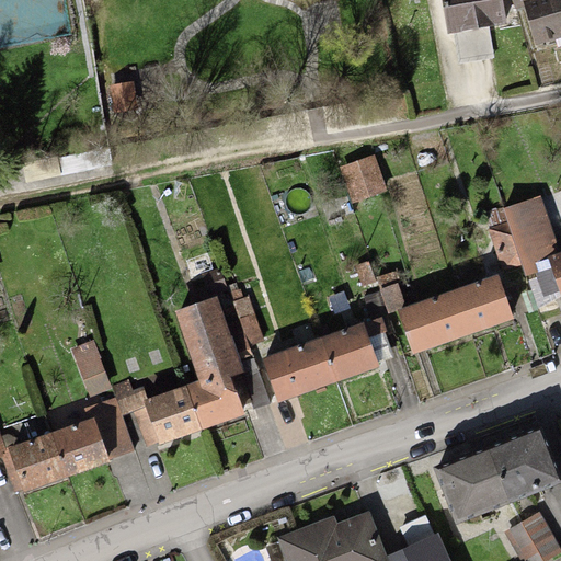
[(502,0),(442,0),(447,34),(454,33),(458,63),(493,57),(489,27),(506,25),(502,0)]
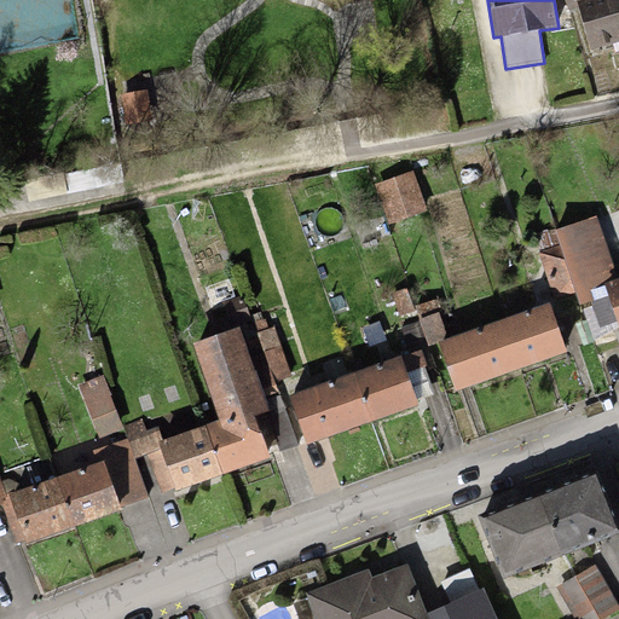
[(618,41),(618,0),(565,0),(568,12),(579,9),(590,50),(618,41)]
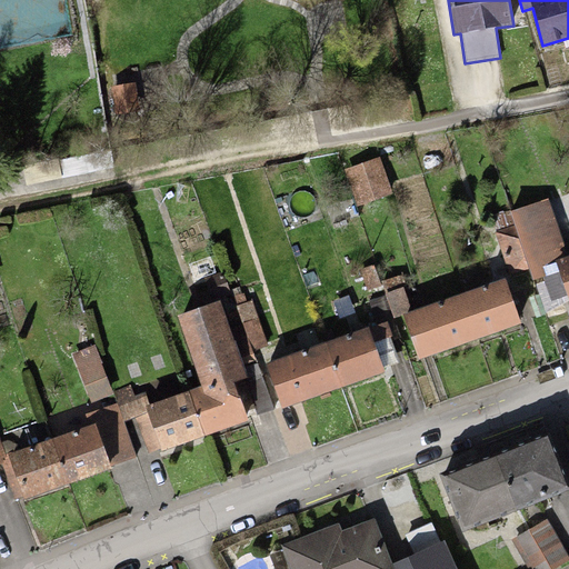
[(380,158),(345,169),(356,206),(392,195),(380,158)]
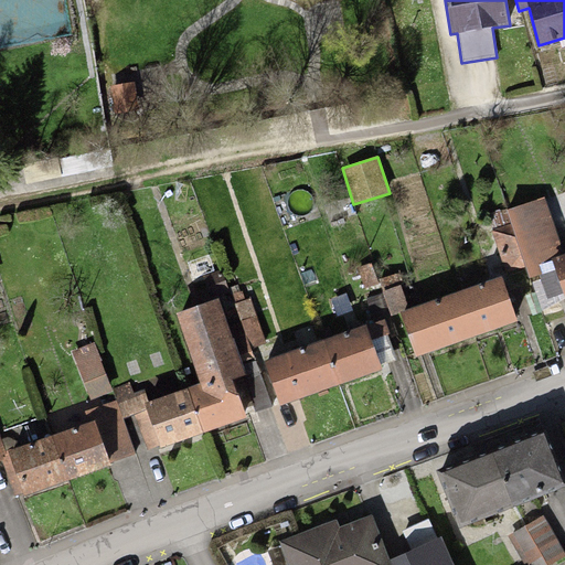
[(550,258),(564,253),(544,198),(504,211),(509,224),(491,230),(505,273),(525,266),(529,277),(553,269),(550,258)]
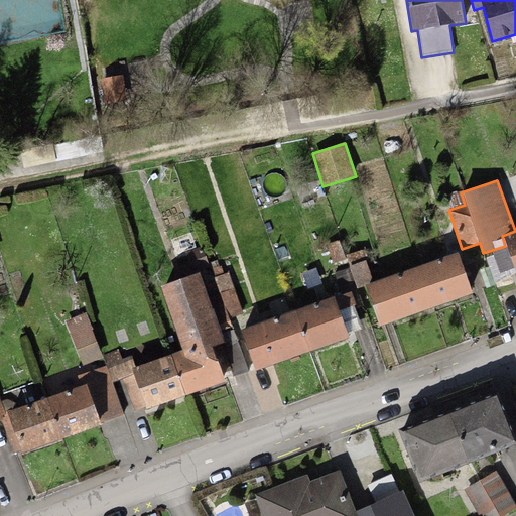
[(515,232),(504,237),(515,271),(515,232)]
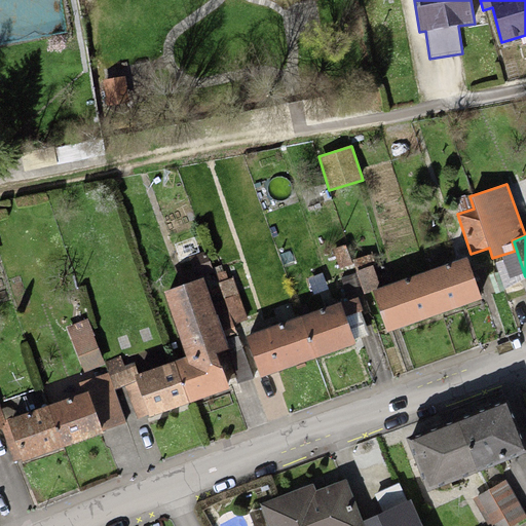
[(347,245),(333,249),(339,267),(352,263),(347,245)]
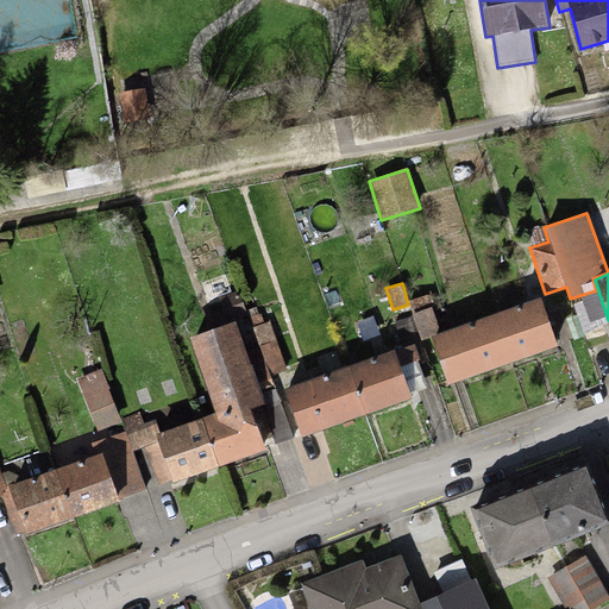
[(233,293),(220,297),(228,320),(248,313),(240,294),(234,296),(233,293)]
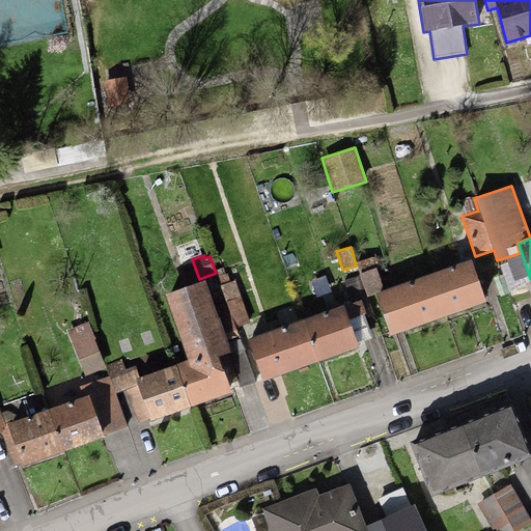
[(472,260),(432,274),(447,316),(486,303),(472,260)]
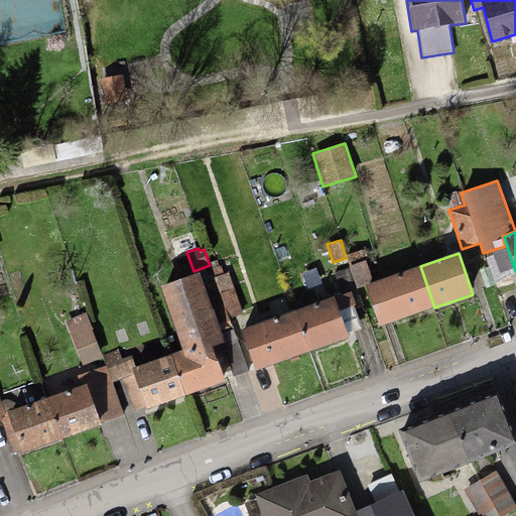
[(366,260),(350,266),(357,288),(374,282),(366,260)]
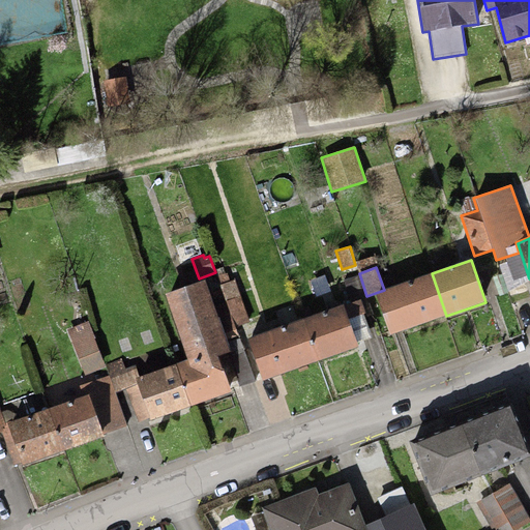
[(384,290),(375,293),(389,335),(446,316),(432,273),(384,290)]
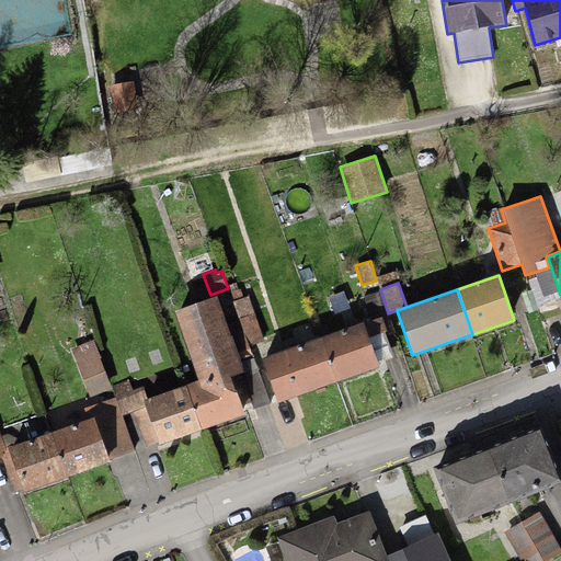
[(249,346),(264,341),(249,296),(233,301),(249,346)]
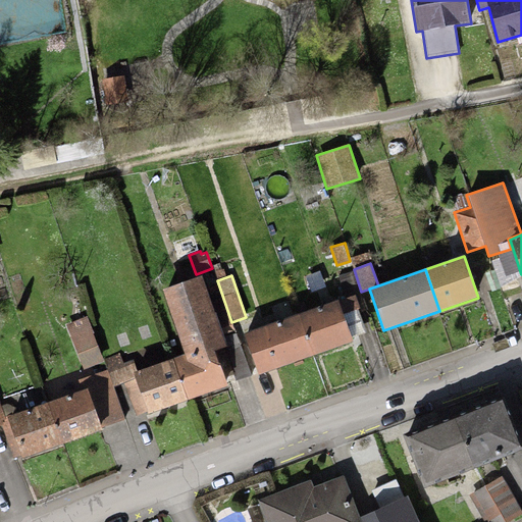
[(185,355),(172,359),(187,401),(226,387),(215,353),(228,349),(203,276),(163,291),(185,355)]
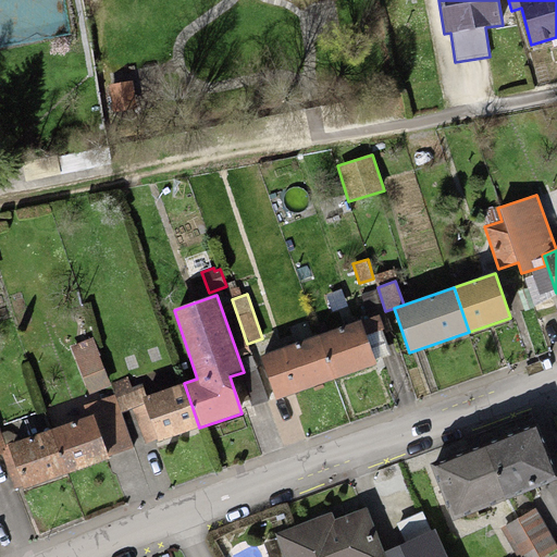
[(379,314),(320,335),(335,380),(376,366),(366,335),(384,330),(379,314)]
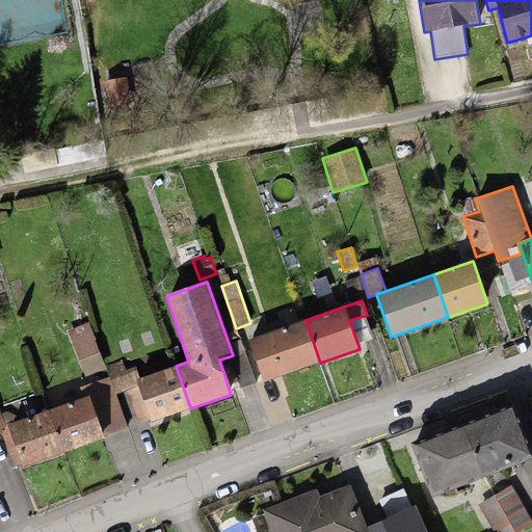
[(306,320),(249,340),(264,382),(320,363),(306,320)]
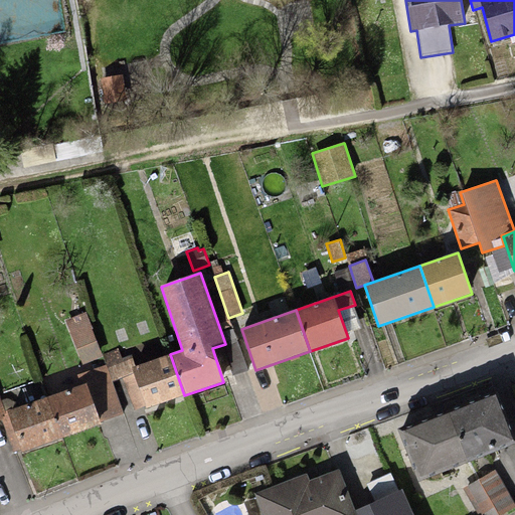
[(86,312),(65,320),(82,365),(104,357),(102,354),(86,312)]
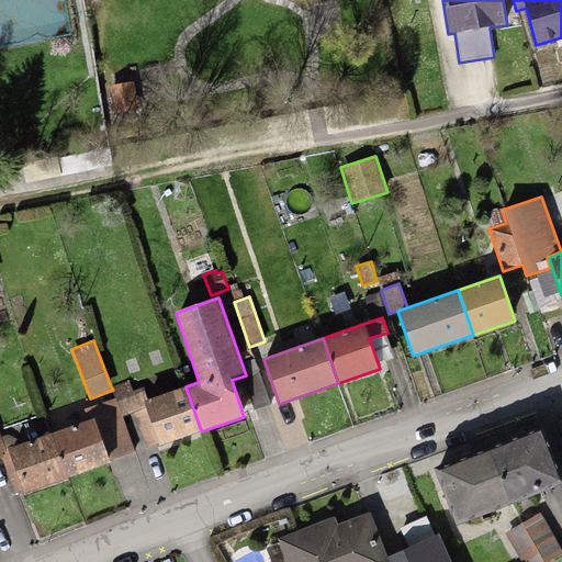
[(254,409),(270,404),(260,372),(244,378),(254,409)]
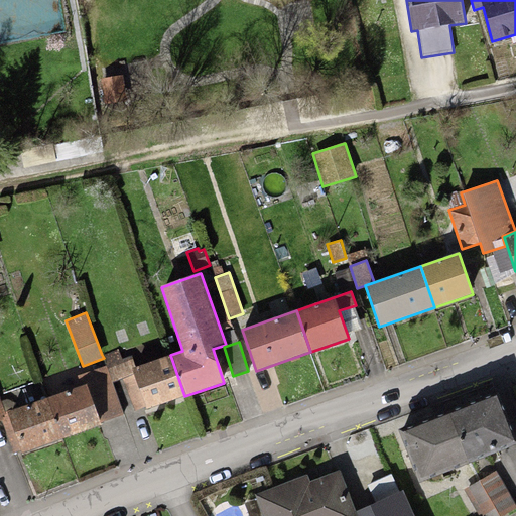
[(118,349),(102,355),(112,381),(137,372),(132,359),(123,362),(118,349)]
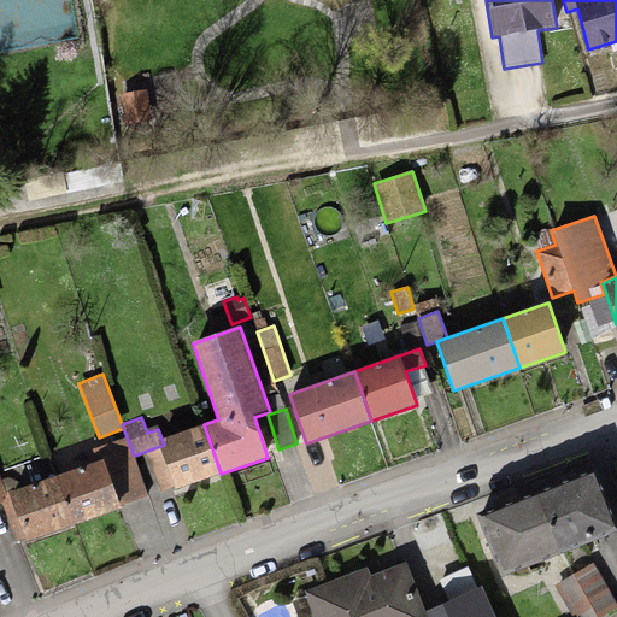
[(204,424),(158,440),(175,489),(221,474),(204,424)]
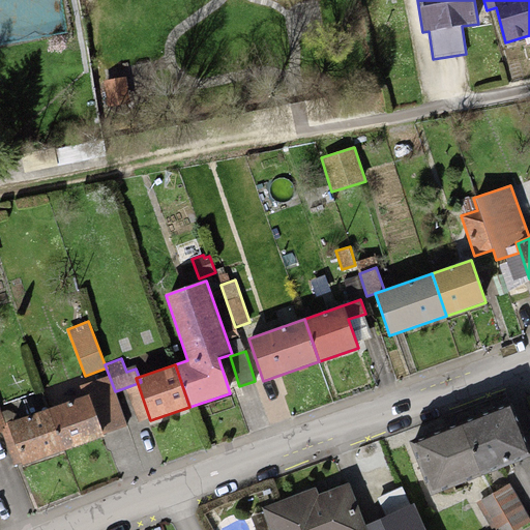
[(83,395),(49,409),(64,451),(98,439),(105,437),(104,435),(127,427),(110,375),(80,385),(83,395)]
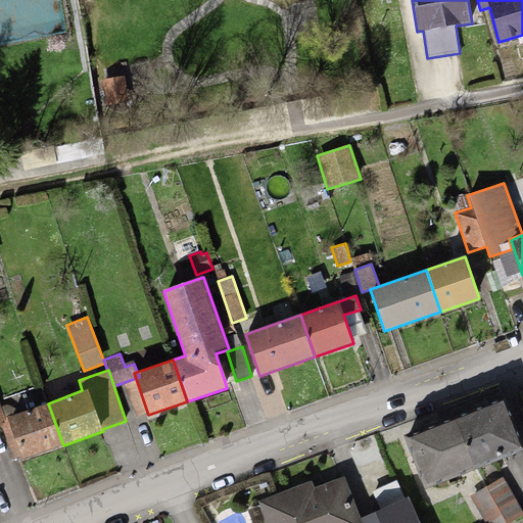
[(522,446),(504,398),(406,437),(425,488),(522,449),(522,446)]
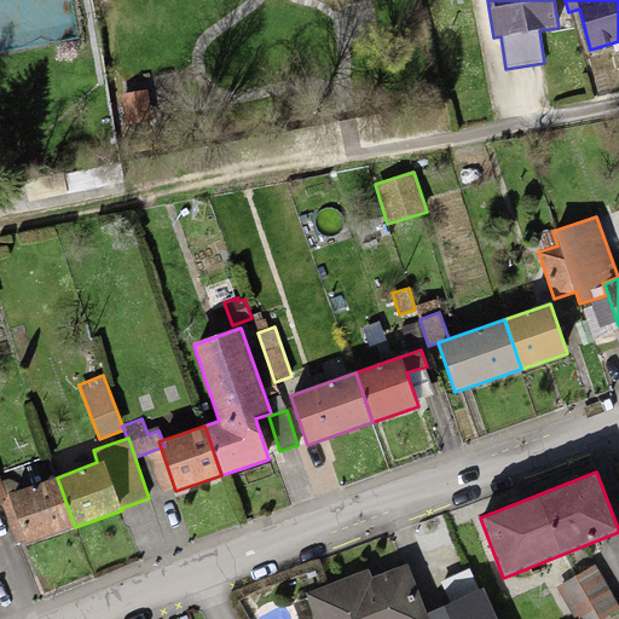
[(57,478),(9,495),(27,544),(75,527),(57,478)]
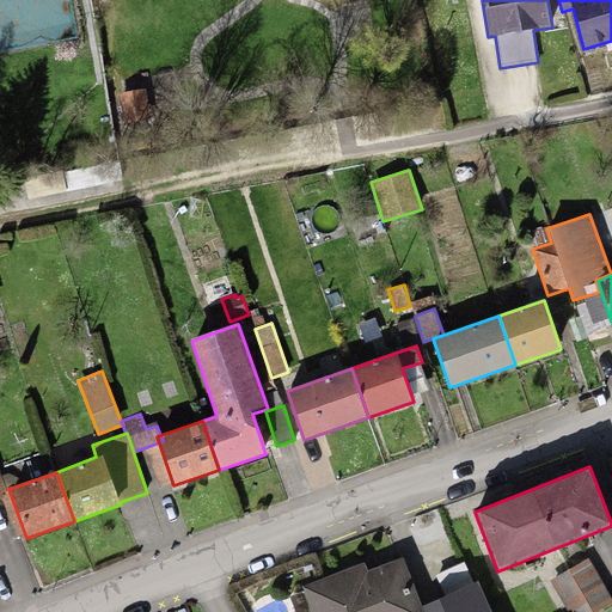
[(423,611),(422,606),(402,557),(369,570),(366,561),(301,586),(311,611),(423,611)]
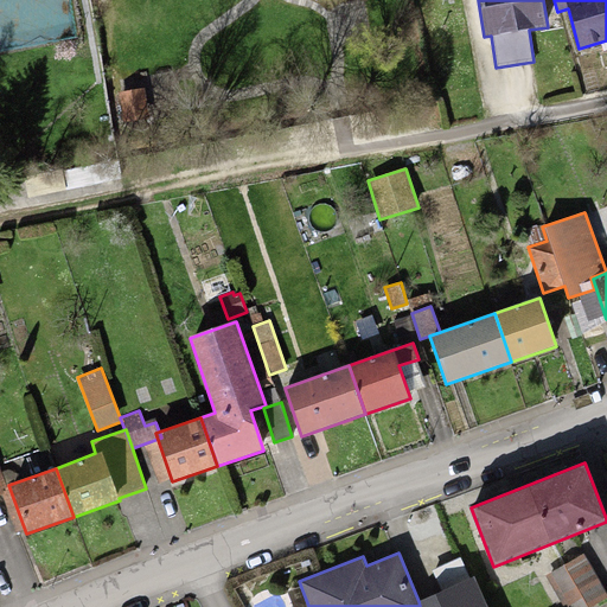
[(583,554),(545,574),(563,606),(586,606),(606,595),(583,554)]
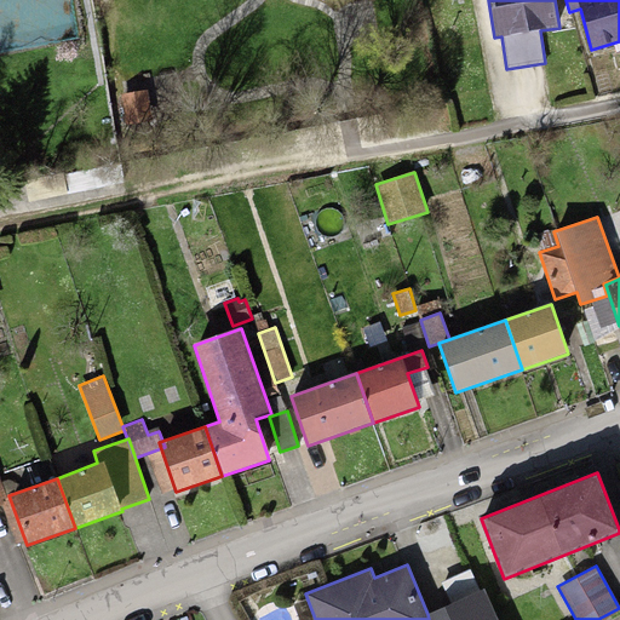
[(498,619),(484,589),(481,591),(471,569),(442,581),(452,603),(428,614),(429,619),(498,619)]
